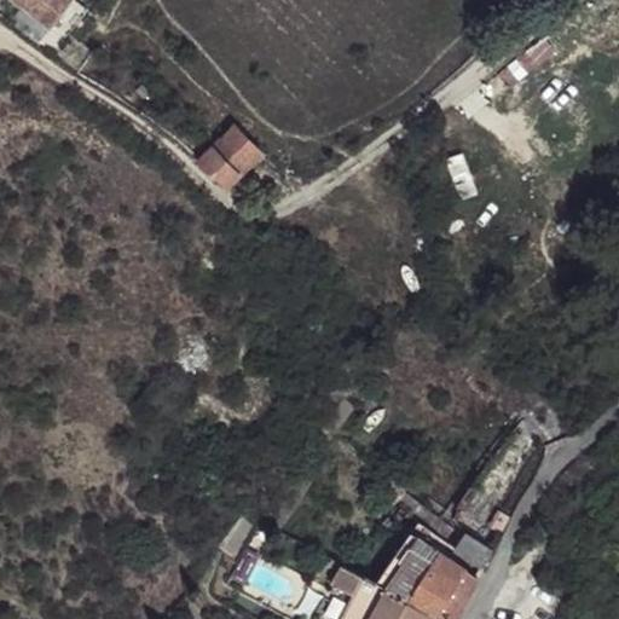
[(13,0),(51,29),(73,0),(13,0)]
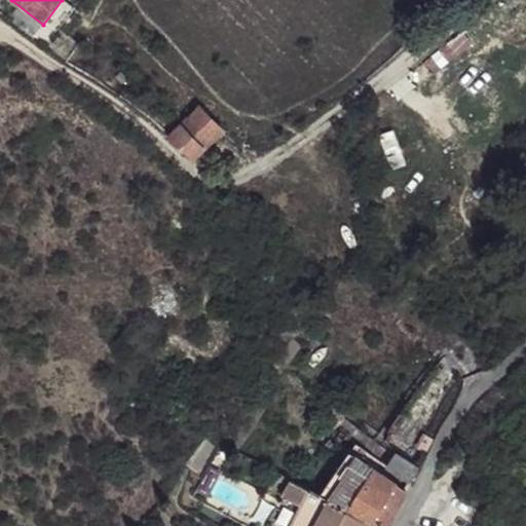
[(199,107),(170,137),(194,159),(213,142),(224,132),(199,107)]
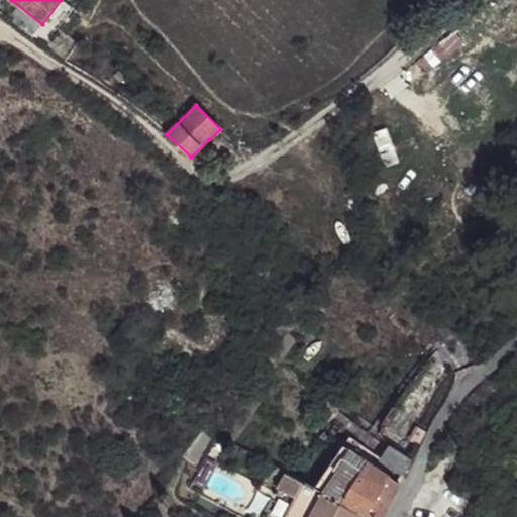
[(221,431),(232,439),(239,429),(227,421),(221,431)]
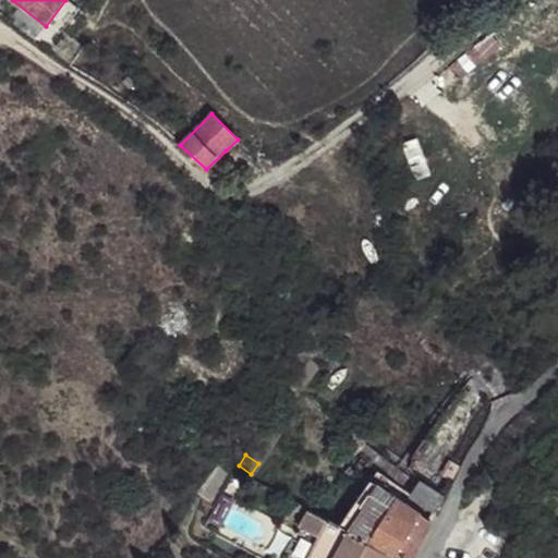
[(220,465),(198,496),(214,506),(231,472),(220,465)]
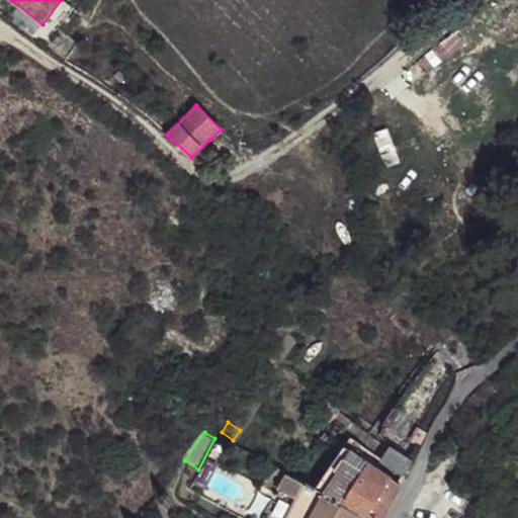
[(390,477),(345,445),(316,488),(363,513),(366,515),(390,477)]
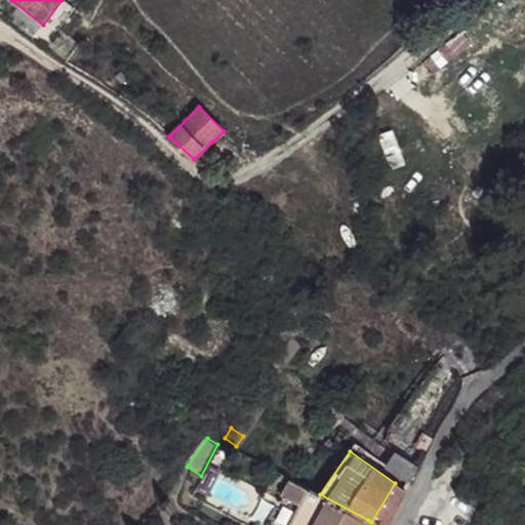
[(392,470),(409,482),(417,467),(401,455),(392,470)]
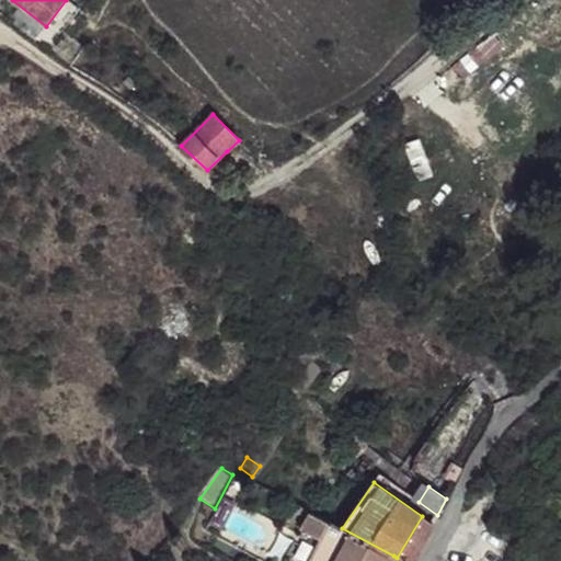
[(390,560),(393,556),(342,528),(331,523),(330,524),(310,514),(301,530),(321,541),(310,560),(390,560)]
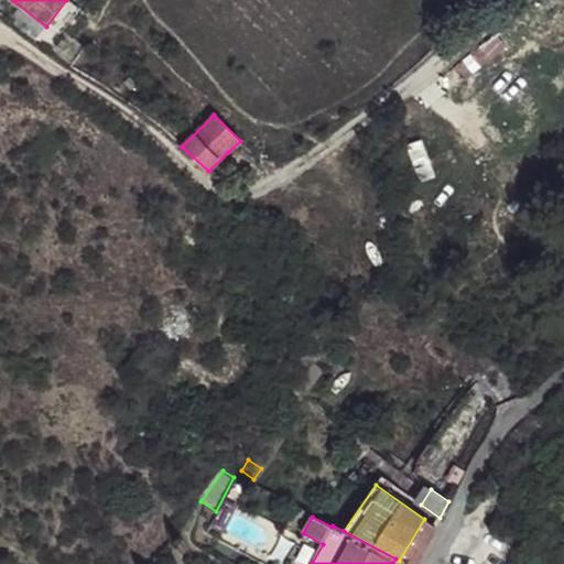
[(418,563),(436,527),(424,519),(399,561),(403,563),(418,563)]
